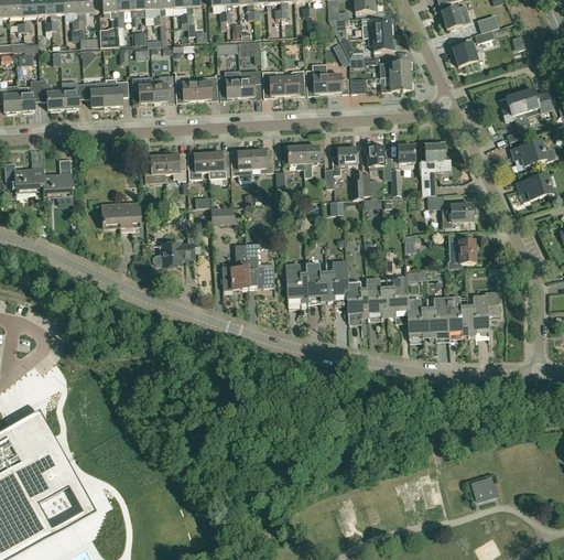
[(8,0),(9,15),(23,15),(22,0),(8,0)]
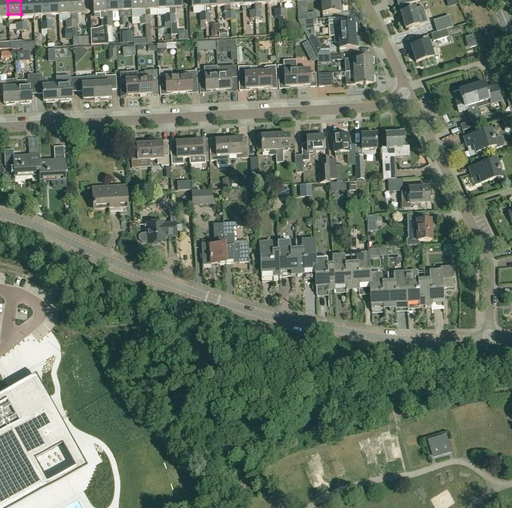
[(20,0),(21,14),(33,13),(32,0),(20,0)]
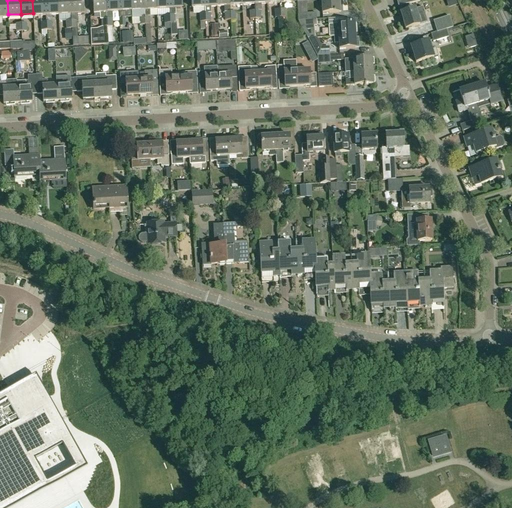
[(32,0),(33,13),(46,12),(44,0),(32,0)]
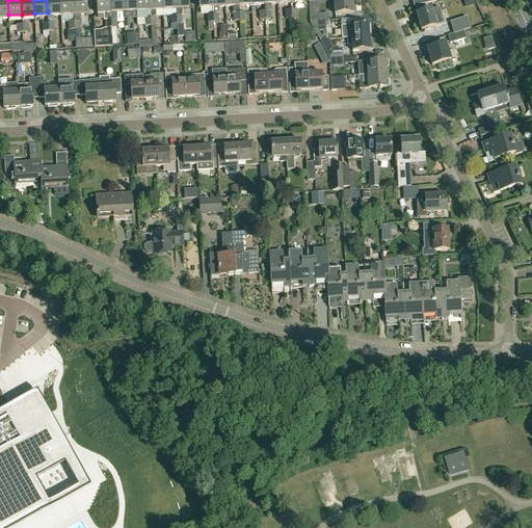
[(46,0),(48,12),(60,12),(59,0),(46,0)]
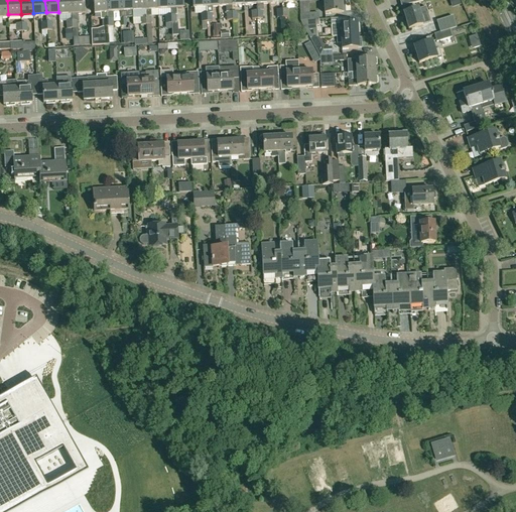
[(57,0),(58,12),(72,11),(71,0),(57,0)]
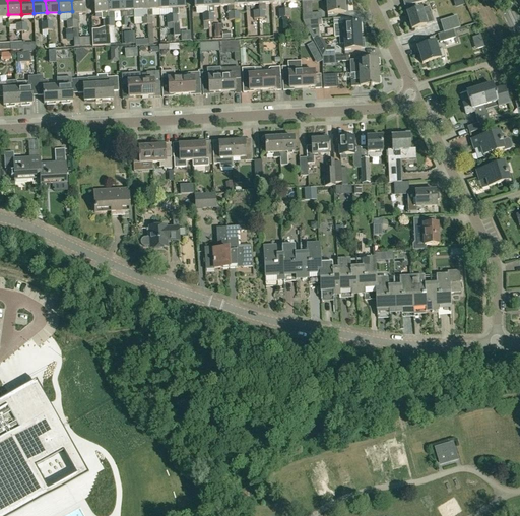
[(71,0),(72,11),(85,10),(84,0),(71,0)]
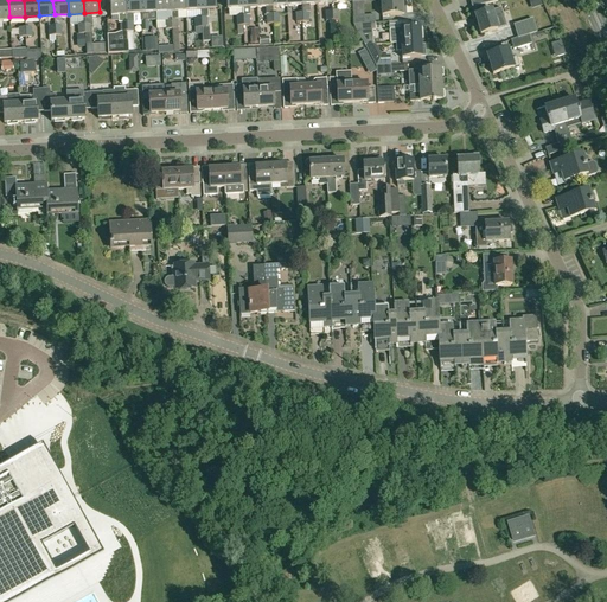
[(127,18),(126,11),(125,0),(110,0),(112,12),(119,11),(119,19),(120,19),(121,27),(127,27),(127,18)]
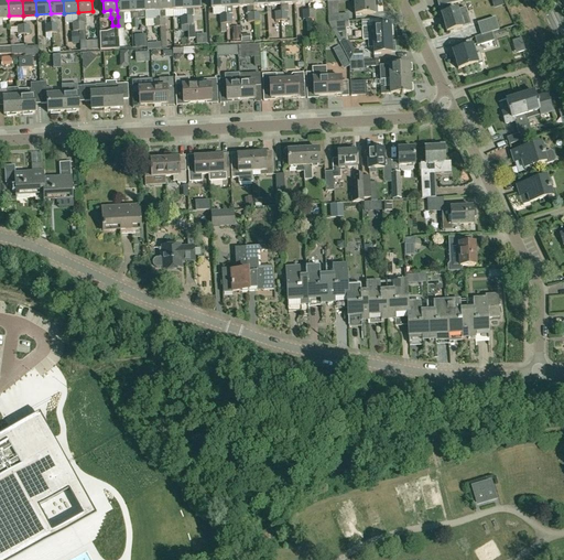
[(116,0),(117,10),(131,9),(130,0),(116,0)]
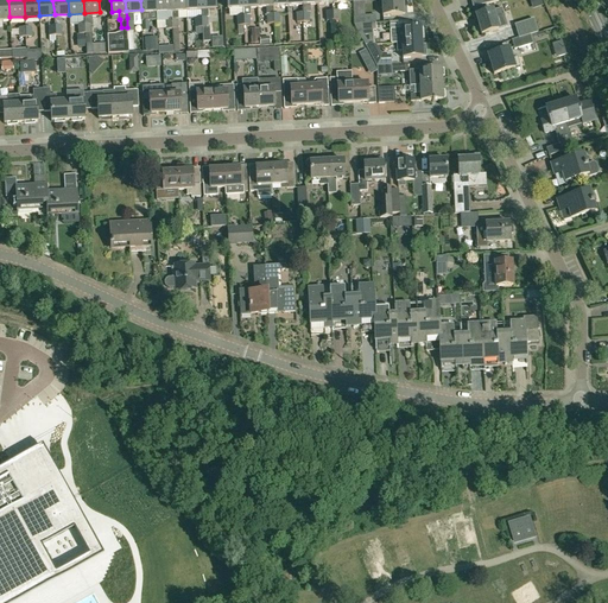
[(156,10),(154,0),(140,0),(141,10),(141,26),(149,26),(149,17),(149,10),(156,10)]
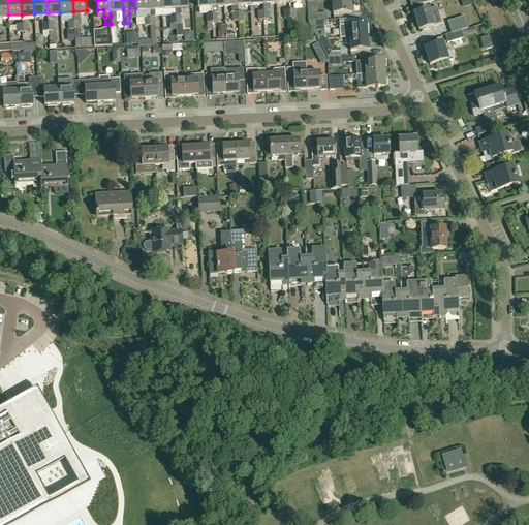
[(136,14),(144,13),(145,23),(150,22),(149,7),(149,5),(148,0),(134,0),(135,8),(136,14)]
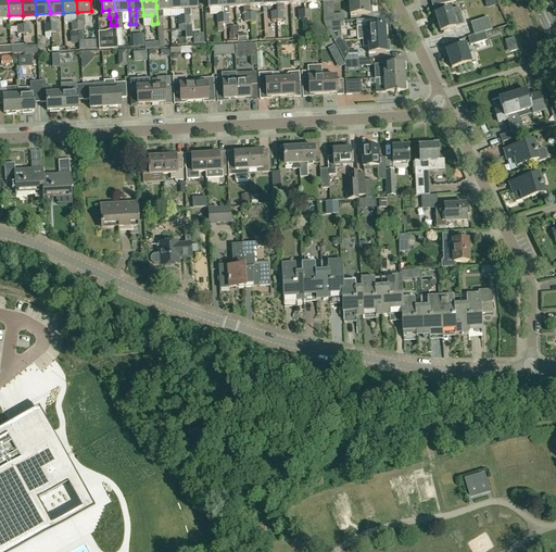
[(163,14),(162,8),(169,7),(168,0),(155,0),(156,5),(156,8),(158,23),(163,23),(162,14),(163,14)]
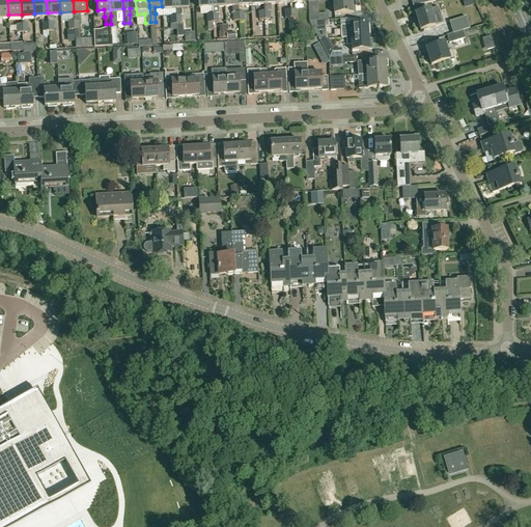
[(232,2),(232,9),(233,18),(239,18),(238,9),(238,2),(238,0),(225,0),(225,3),(232,2)]
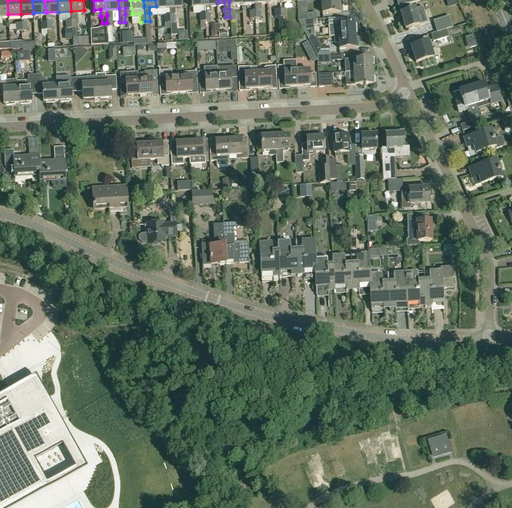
[(320,0),(320,3),(322,3),(322,9),(339,8),(340,8),(339,0),(320,0)]
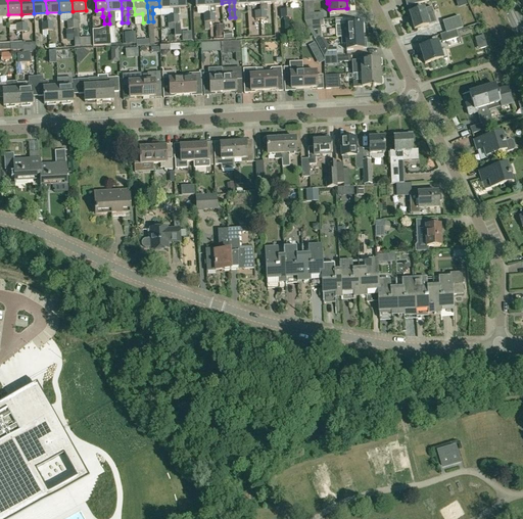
[(423,5),(409,9),(414,26),(428,21),(428,20),(435,18),(432,9),(431,3),(423,5)]
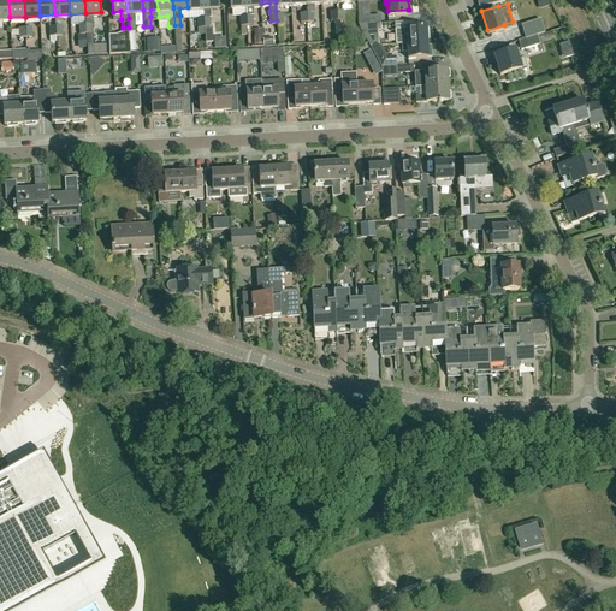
[(521,21),(526,35),(537,31),(545,29),(540,15),(521,21)]
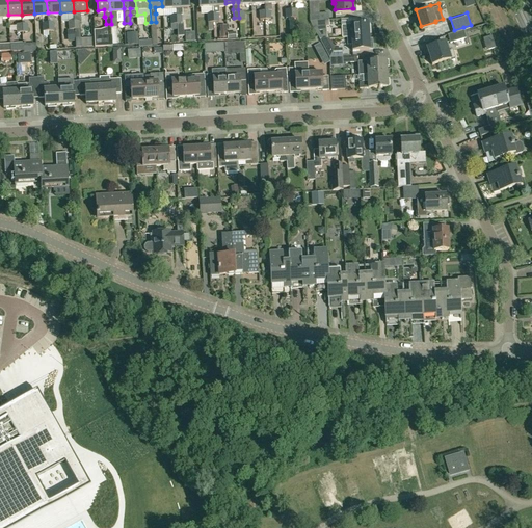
[(342,34),(351,33),(369,32),(369,30),(371,29),(370,20),(368,20),(368,19),(351,20),(351,21),(341,21),(342,34)]
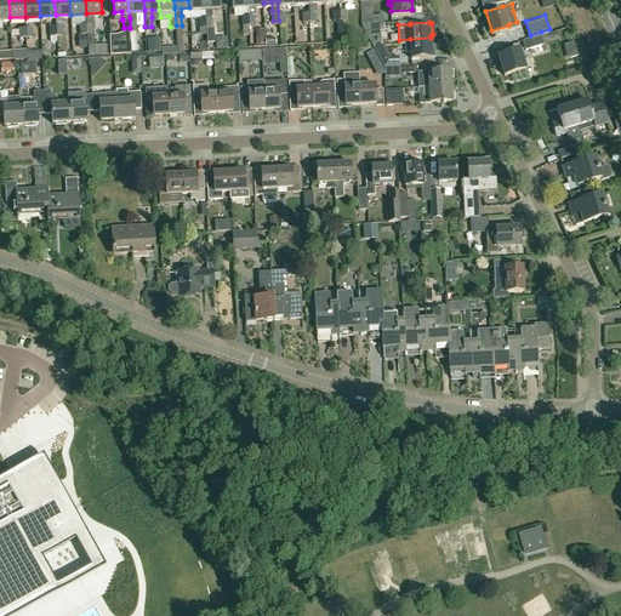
[(379,27),(366,27),(374,40),(382,40),(381,27),(379,27)]
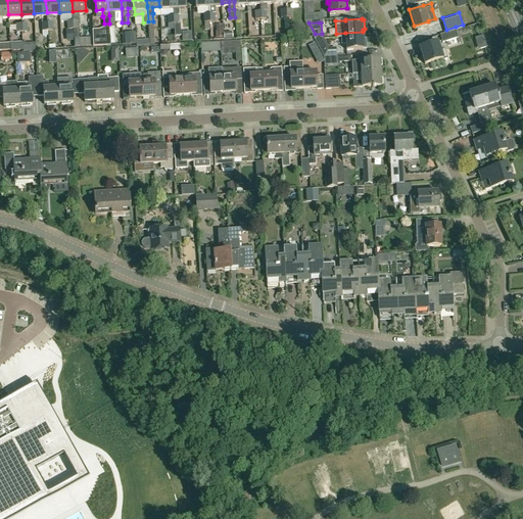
[(98,26),(92,27),(93,43),(107,42),(106,34),(99,34),(98,26)]
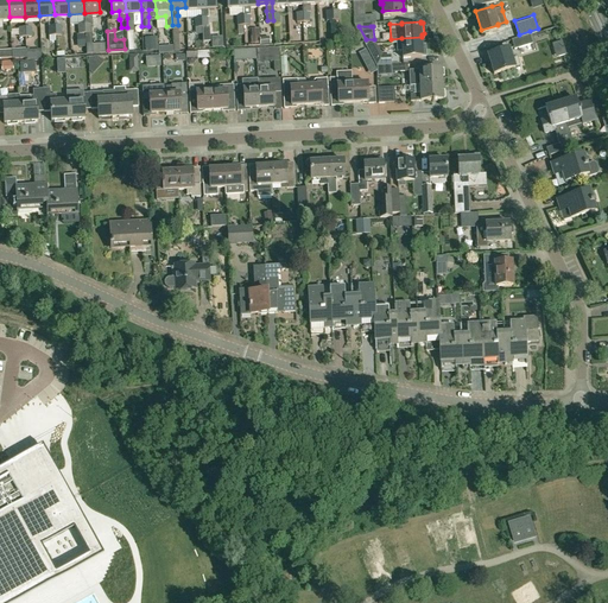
[(514,45),(532,39),(530,31),(519,35),(512,37),(514,45)]
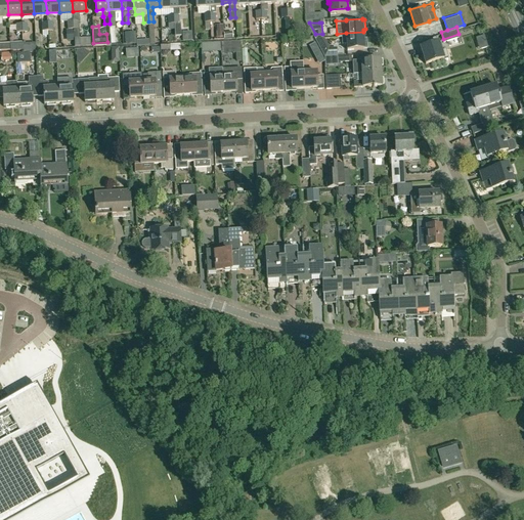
[(363,32),(346,33),(347,46),(363,45),(367,44),(366,35),(363,35),(363,32)]
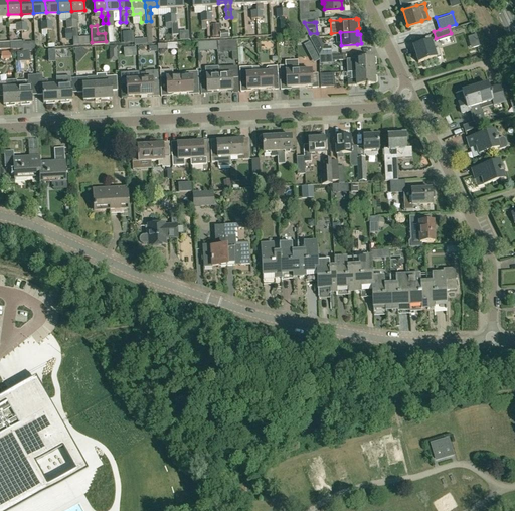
[(168,43),(178,42),(177,35),(167,37),(168,43)]
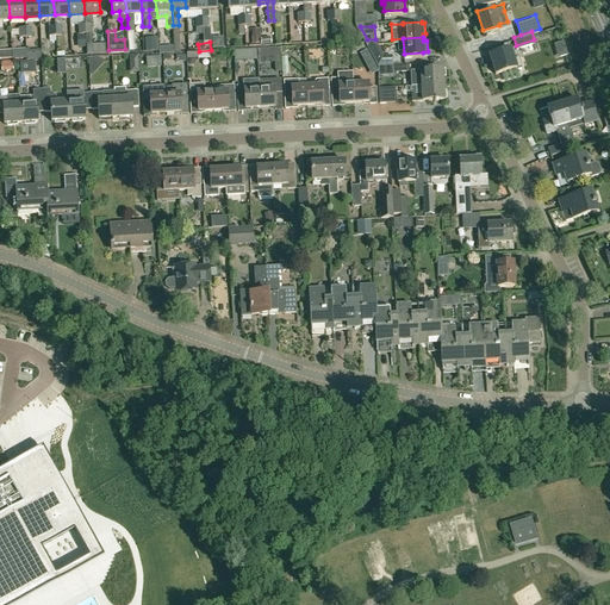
[(275,67),(281,67),(280,43),(257,45),(259,58),(274,57),(275,67)]
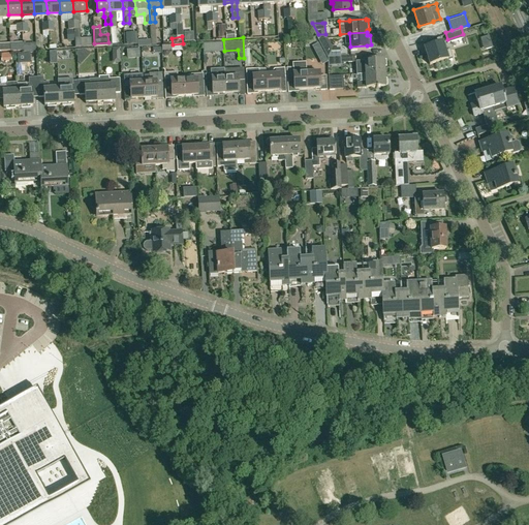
[(429,61),(447,55),(442,38),(424,43),(429,61)]
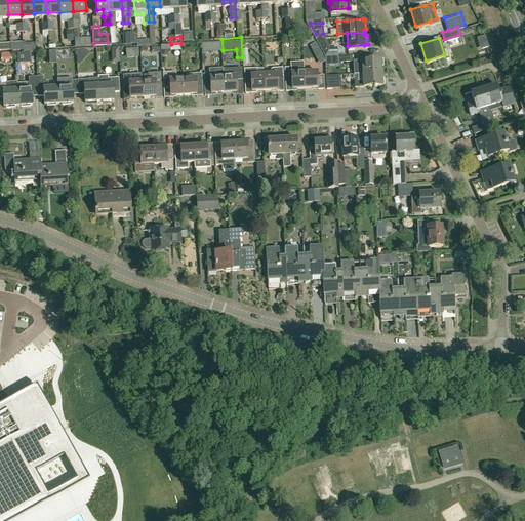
[(315,39),(310,43),(314,51),(320,48),(315,39)]
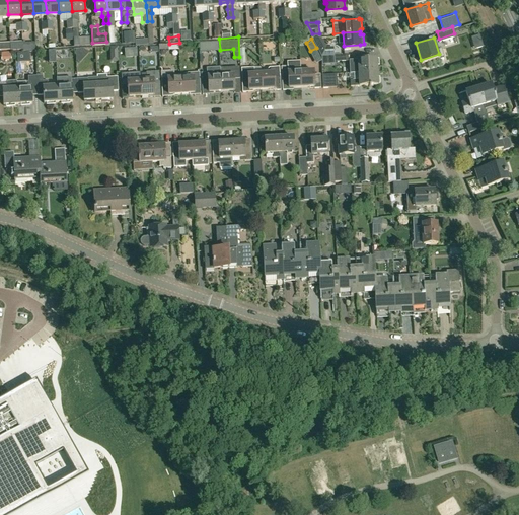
[(2,44),(3,54),(13,54),(13,44),(2,44)]
